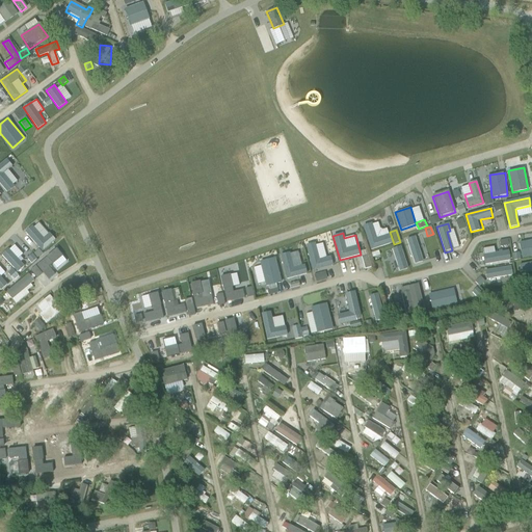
[(415,264),(427,260),(419,235),(406,239),(415,264)]
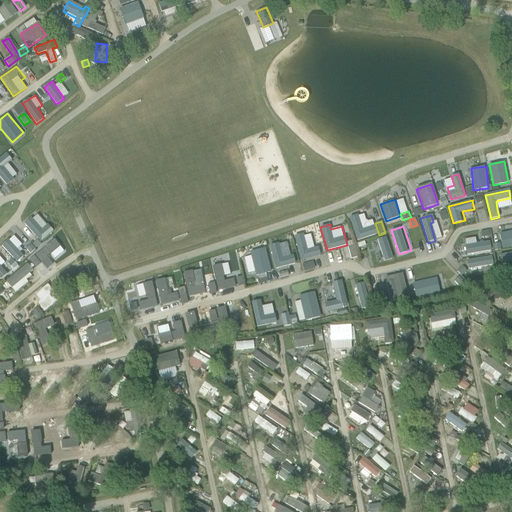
[(465,239),(467,255),(492,251),(489,230),(478,231),(478,237),(465,239)]
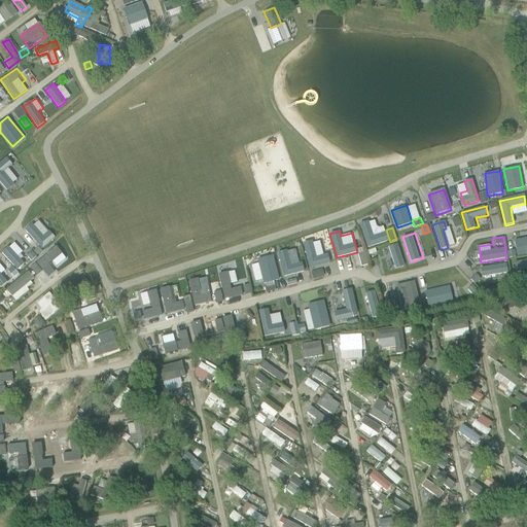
[(516,255),(526,254),(526,237),(515,238),(516,255)]
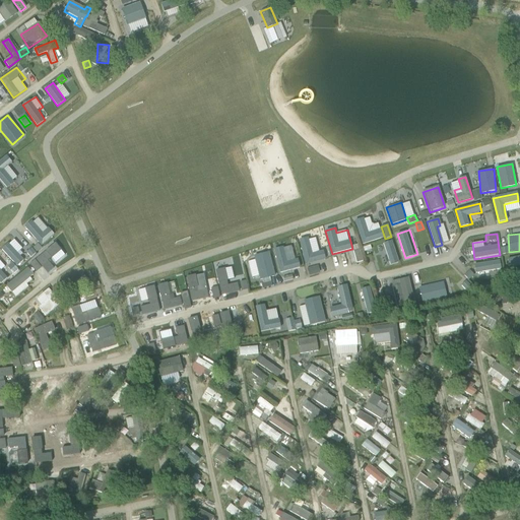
[(313,252),(309,237),(300,239),(306,264),(326,259),(324,250),(313,252)]
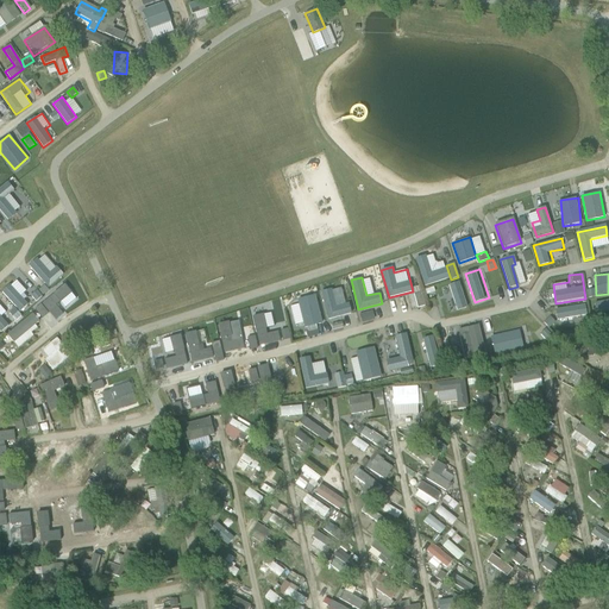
[(451,313),(468,307),(459,281),(449,284),(453,300),(447,301),(451,313)]
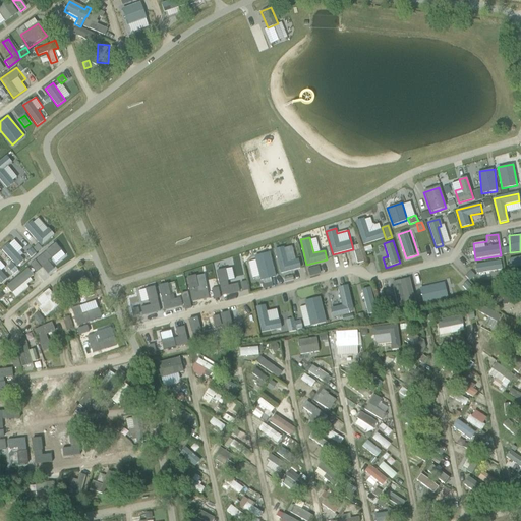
[(11,243),(3,249),(18,267),(25,259),(11,243)]
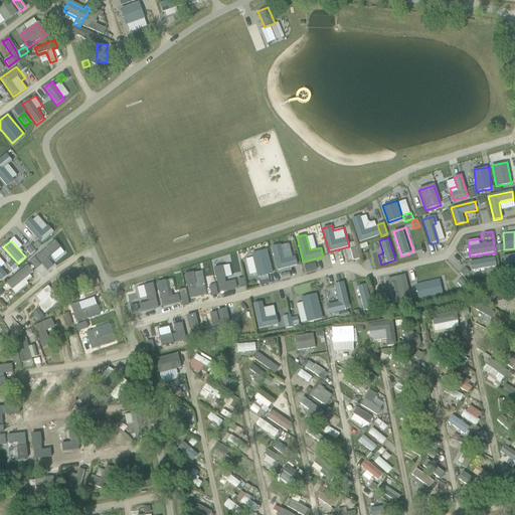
[(37,241),(32,246),(36,250),(40,246),(37,241)]
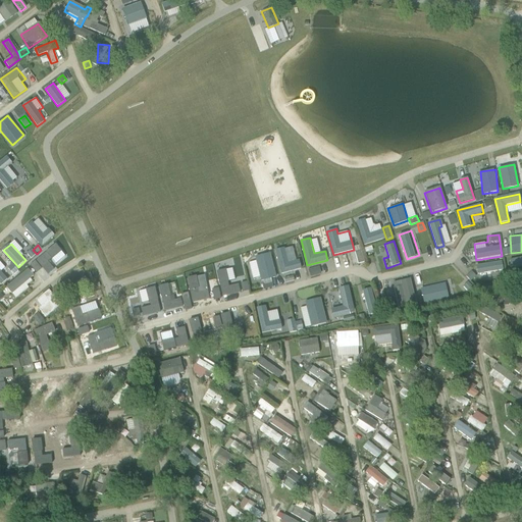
[(282,274),(302,267),(300,259),(297,260),(293,245),(274,251),(282,274)]
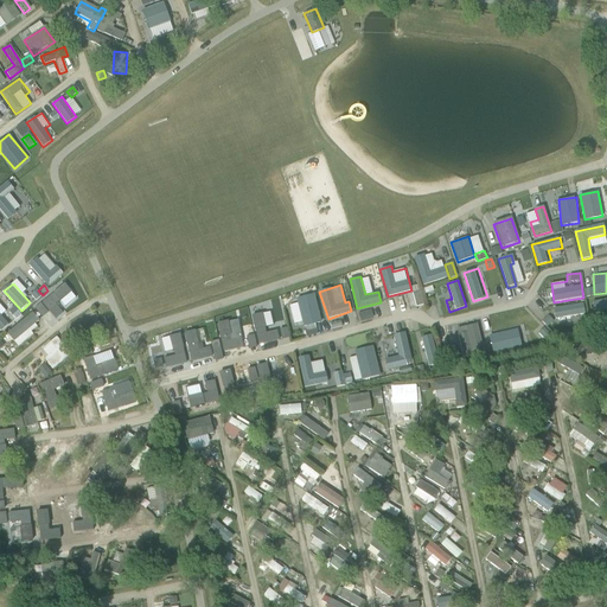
[(49,315),(71,294),(63,286),(40,306),(49,315)]
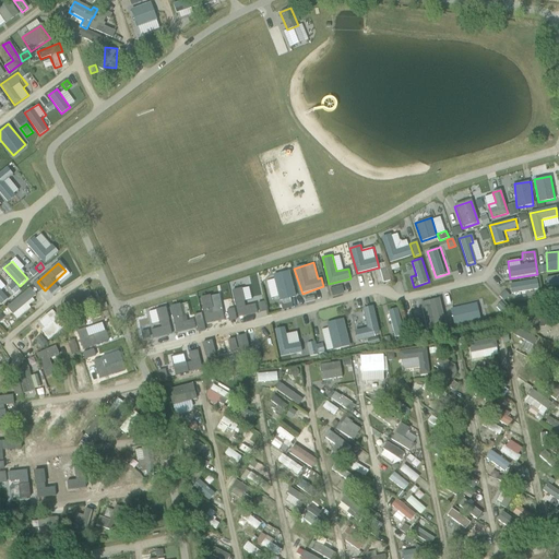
[(33,268),(28,272),(33,277),(38,273),(33,268)]
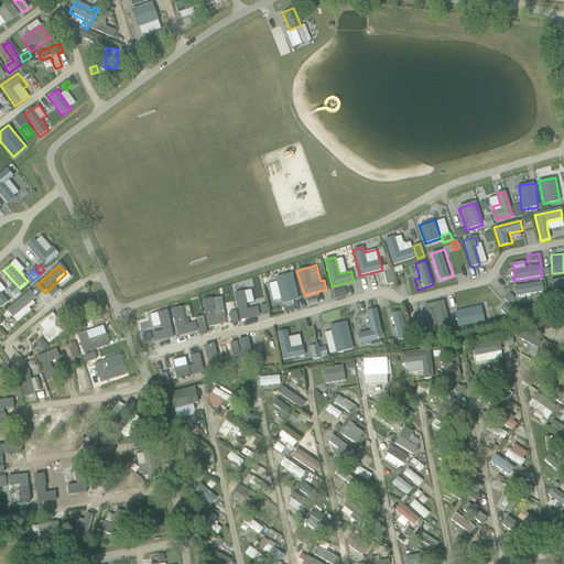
[(293,273),(275,277),(277,281),(269,283),(273,301),(281,299),(282,303),(299,300),(293,273)]
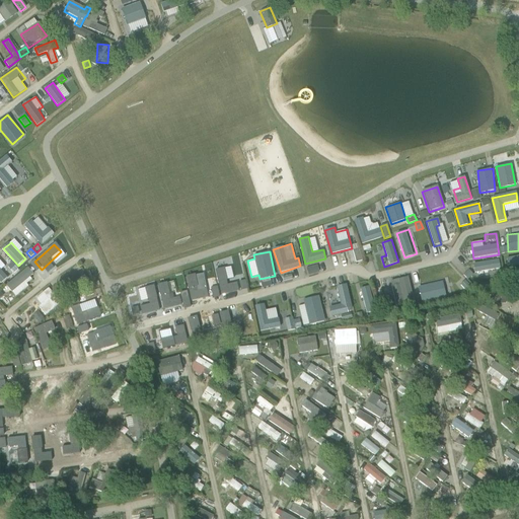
[(507,267),(518,266),(518,254),(507,255),(507,267)]
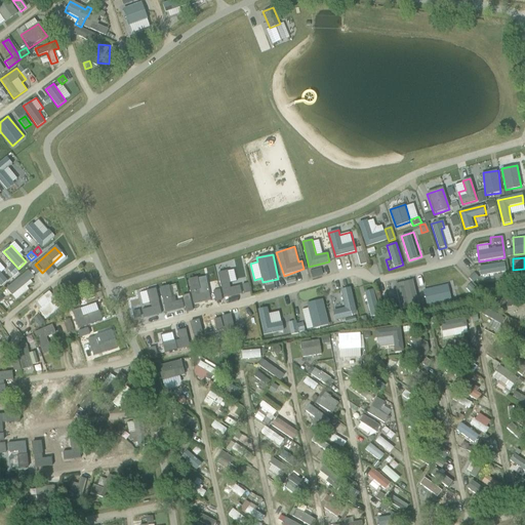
[(479,268),(481,276),(507,271),(505,263),(479,268)]
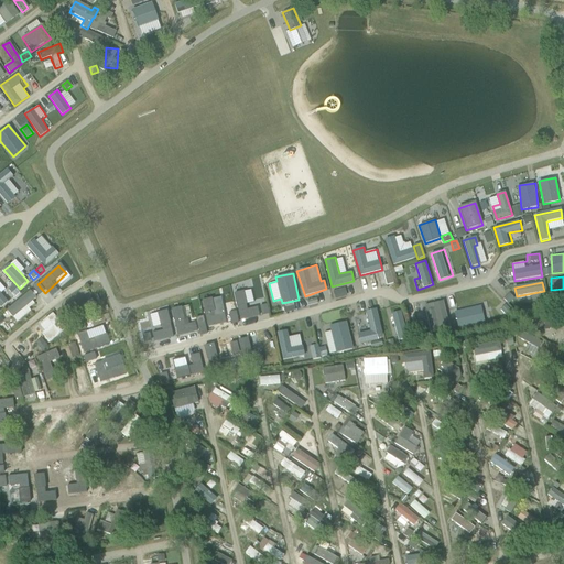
[(12,285),(8,290),(14,297),(19,293),(12,285)]
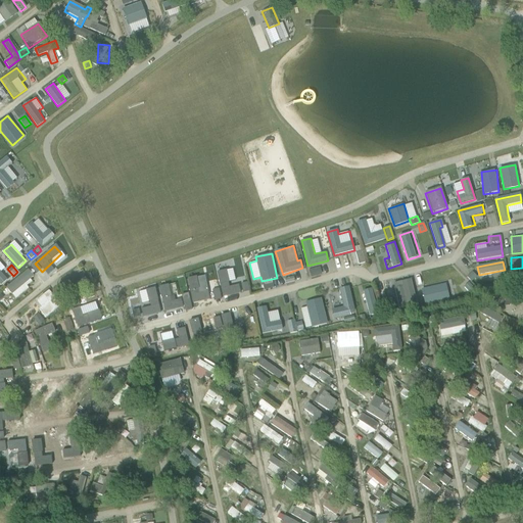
[(28,271),(6,289),(15,299),(29,289),(27,287),(32,283),(30,280),(33,277),(28,271)]
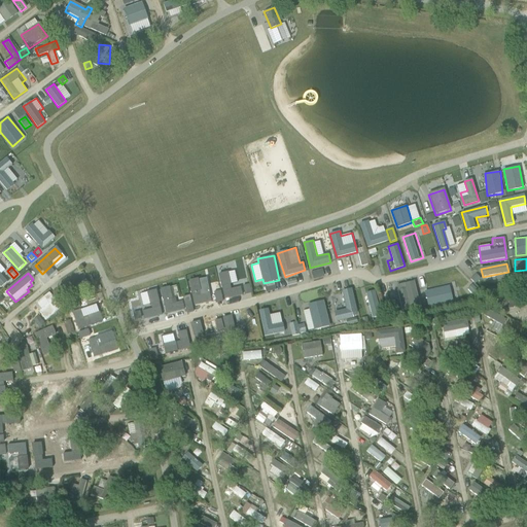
[(229,274),(221,276),(226,300),(244,295),(242,288),(232,290),(229,274)]
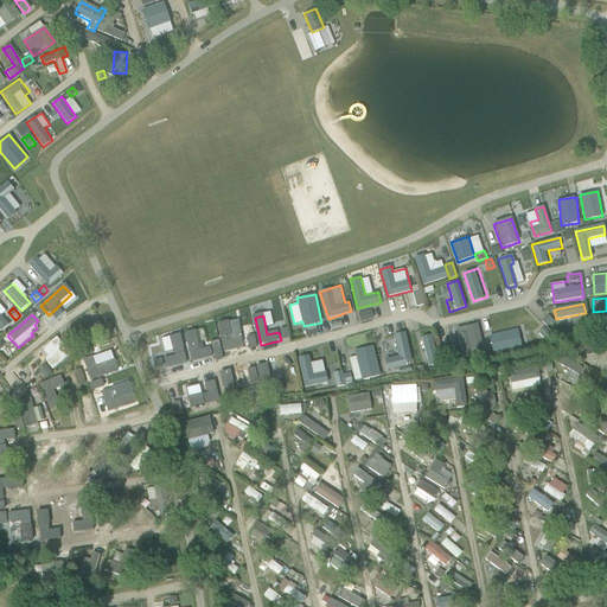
[(228,321),(217,324),(223,352),(243,347),(241,339),(231,340),(230,336),(228,321)]
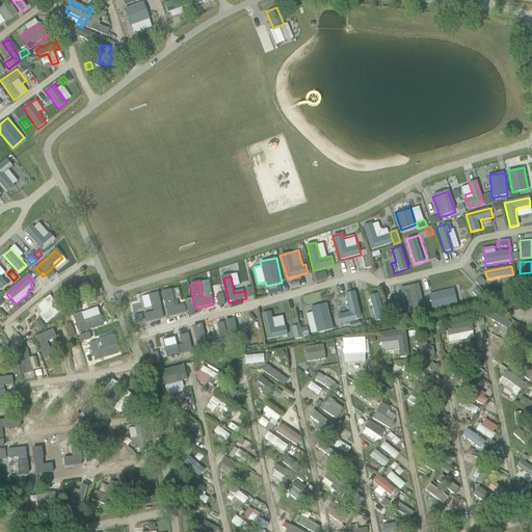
[(420,284),(401,287),(406,316),(425,313),(420,284)]
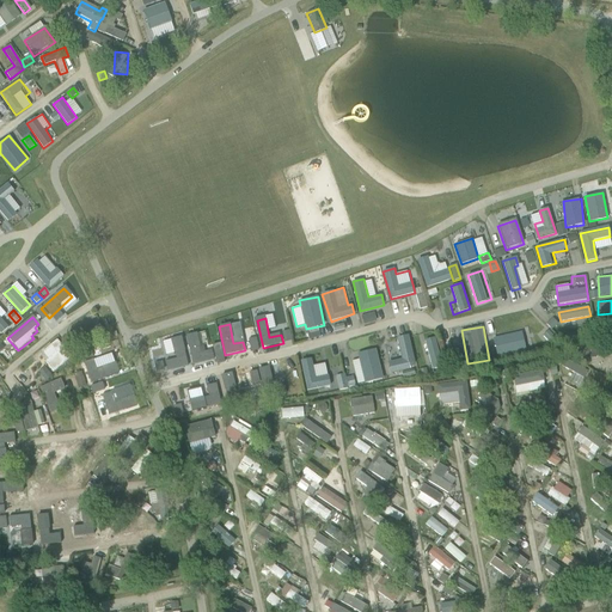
[(289,331),(281,332),(283,343),(292,341),(289,331)]
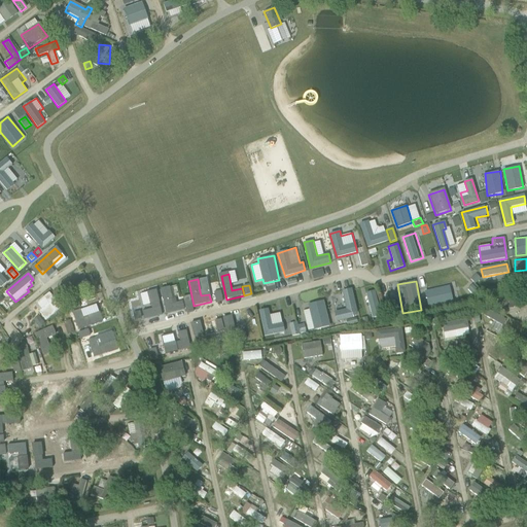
[(428,307),(454,303),(451,286),(425,290),(428,307)]
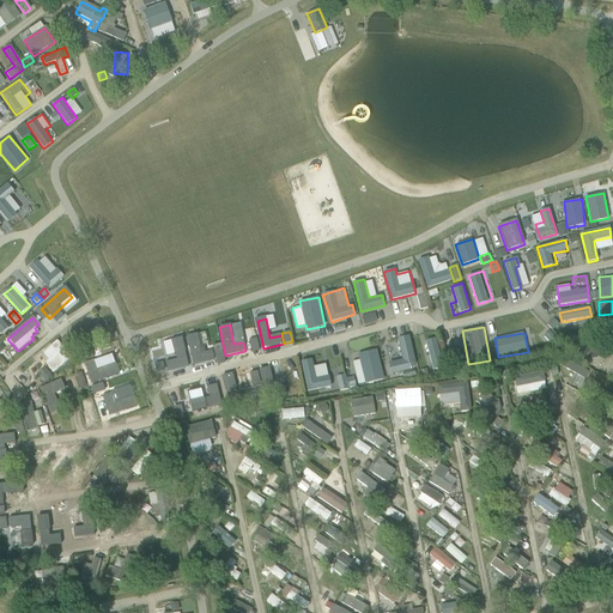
[(402,360),(388,364),(390,375),(411,371),(414,364),(408,338),(398,340),(402,360)]
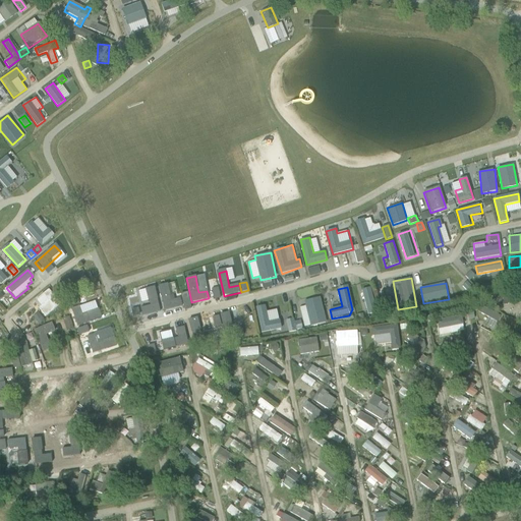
[(370,287),(361,290),(369,315),(378,312),(370,287)]
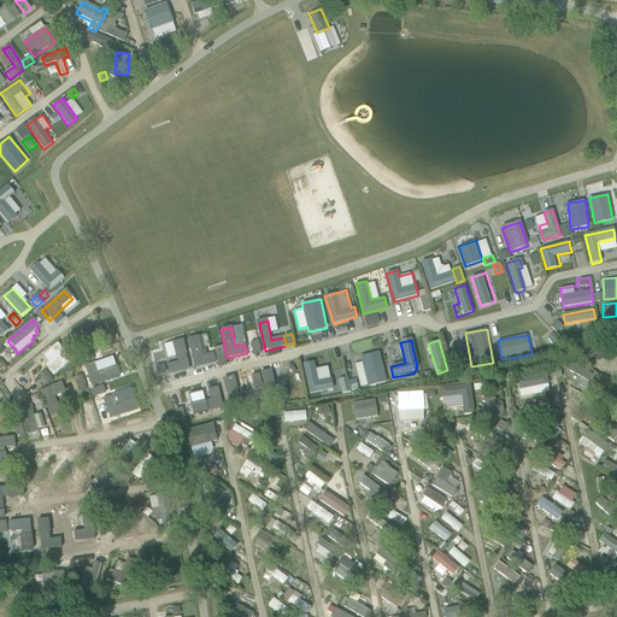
[(258,341),(250,344),(253,356),(260,353),(258,341)]
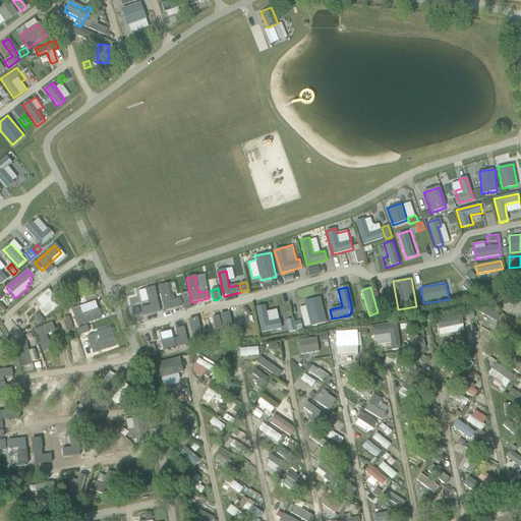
[(60,304),(48,289),(42,294),(47,300),(37,308),(45,317),(60,304)]
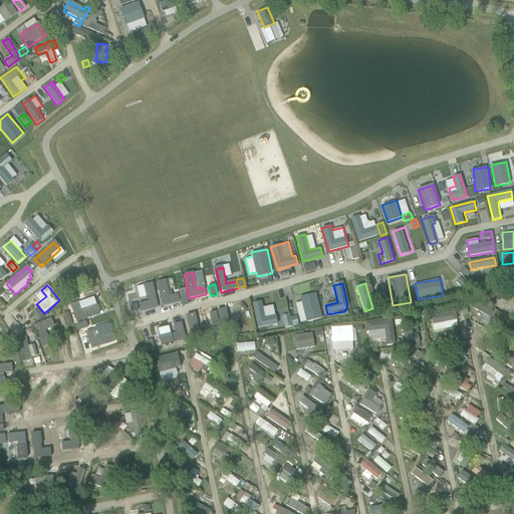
[(512,288),(490,289),(491,292),(491,301),(500,301),(500,296),(512,296),(512,288)]
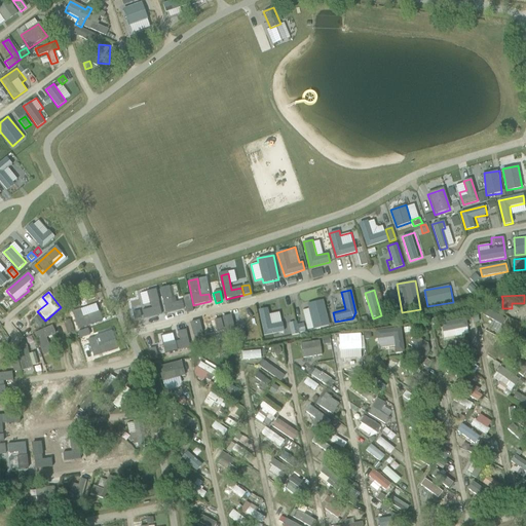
[(307,303),(314,329),(330,325),(323,299),(307,303)]
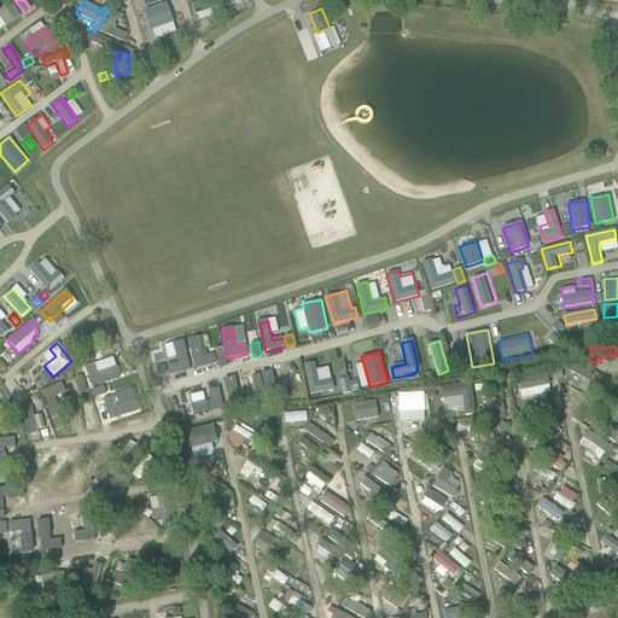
[(223,354),(216,356),(219,368),(227,367),(223,354)]
